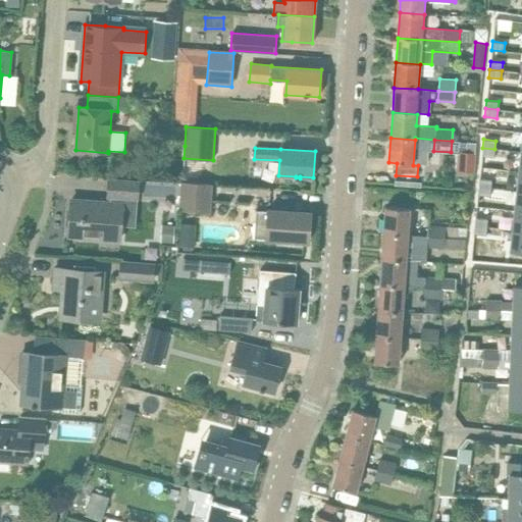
[(482,148),(481,156),(493,157),(494,149),(482,148)]
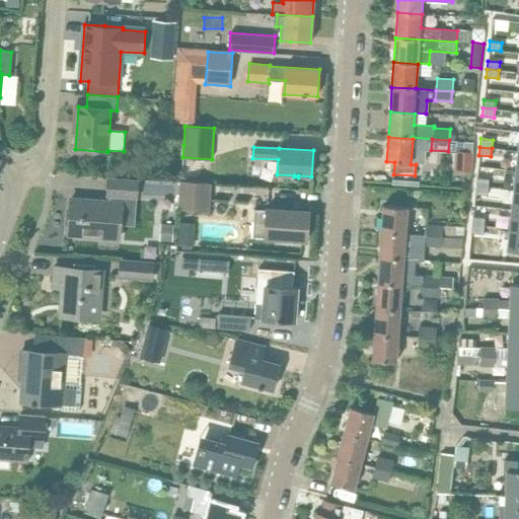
[(476,177),(475,186),(488,187),(489,178),(476,177)]
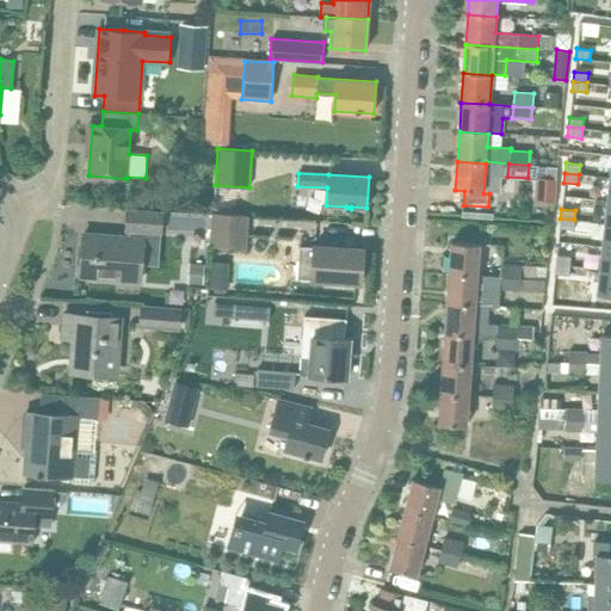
[(161,233),(162,214),(127,210),(125,236),(84,234),(80,276),(141,281),(144,232),(161,233)]
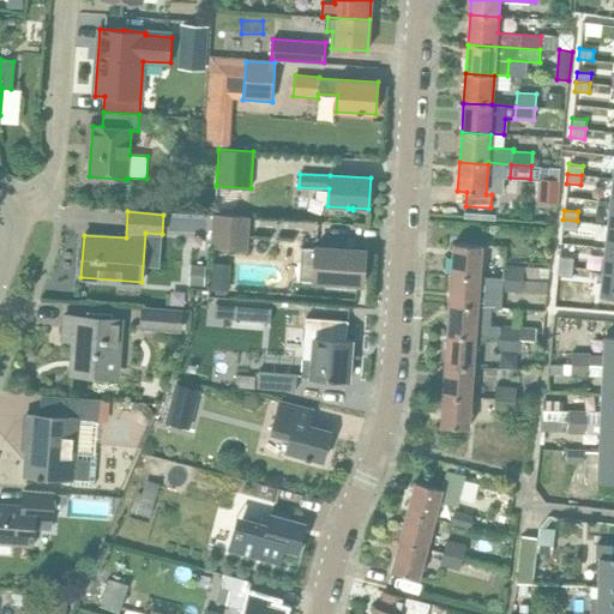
[(247,251),(250,217),(214,214),(211,247),(247,251)]
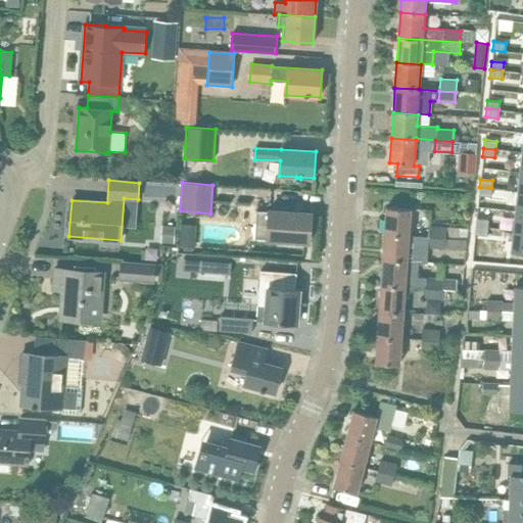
[(479,187),(478,195),(490,196),(491,188),(479,187)]
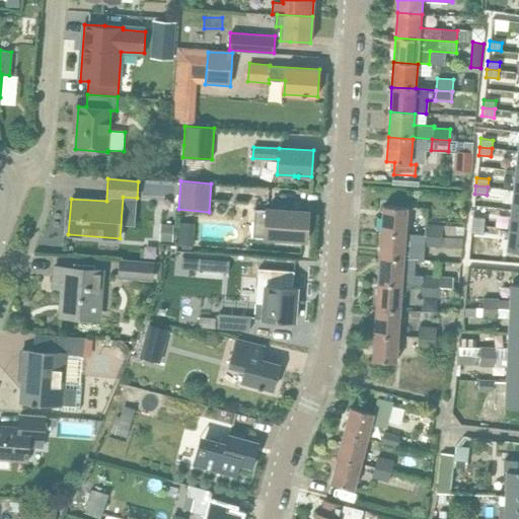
[(406,233),(408,208),(383,206),(381,231),(406,233)]
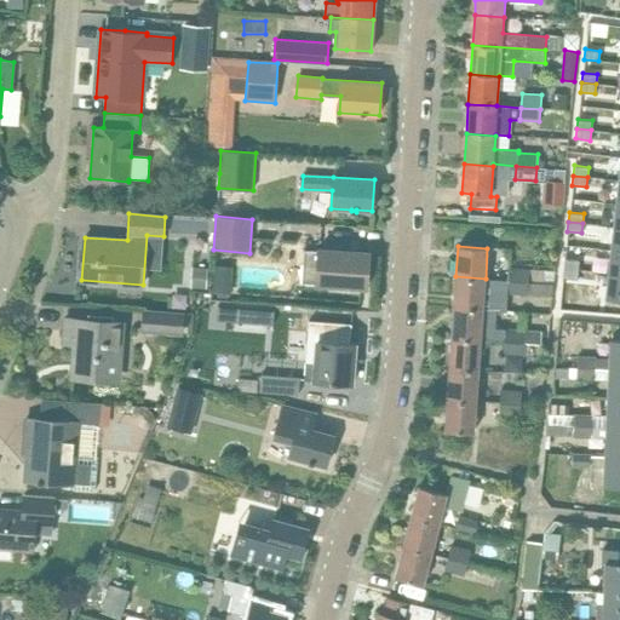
[(304,250),(302,282),(333,285),(333,288),(349,290),(350,286),(367,287),(369,253),(345,252),(319,250),(319,251),(304,250)]
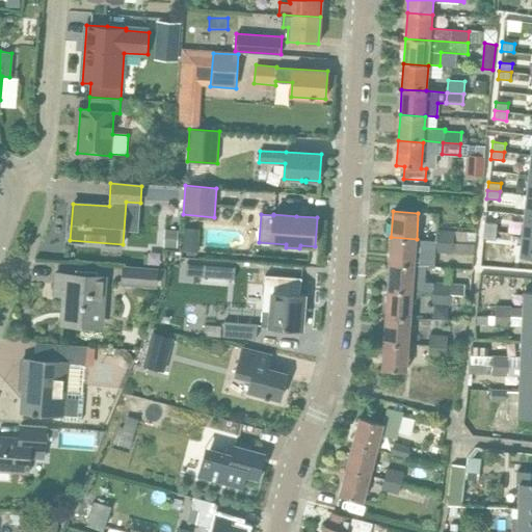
[(531,215),(524,215),(522,235),(531,235),(531,215)]
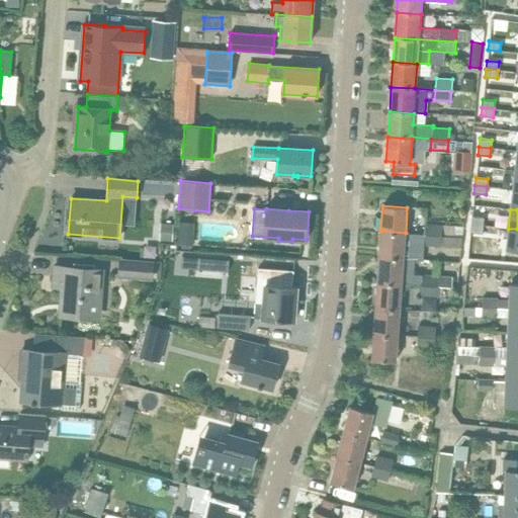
[(471,216),(470,224),(483,226),(484,217),(471,216)]
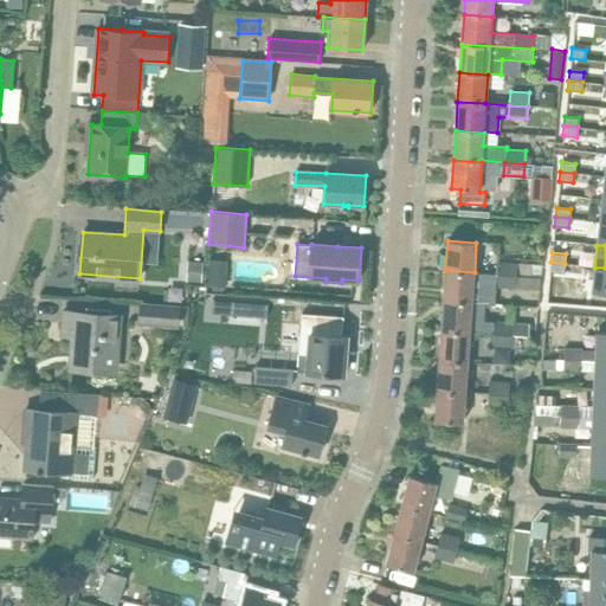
[(220,290),(224,260),(207,259),(204,288),(220,290)]
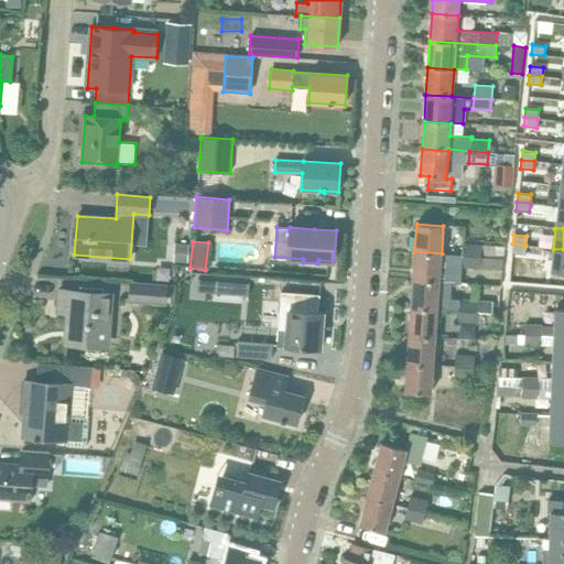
[(495,258),(496,245),(463,243),(462,256),(481,257),(495,258)]
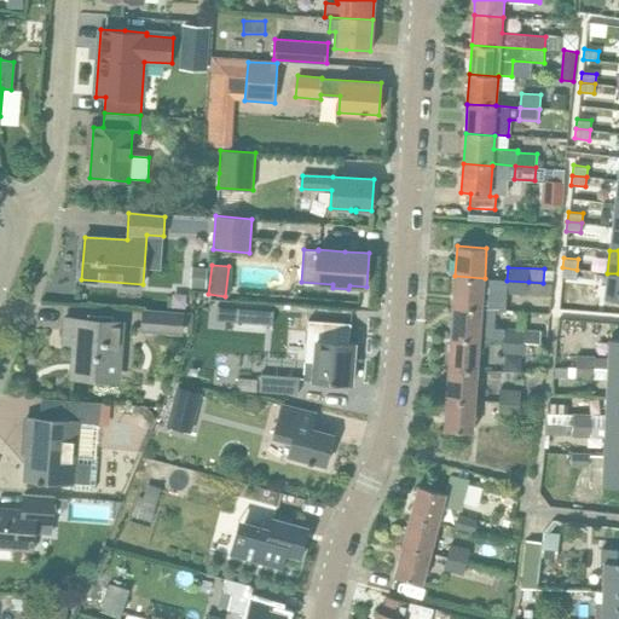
[(562,267),(561,277),(576,279),(577,270),(562,267)]
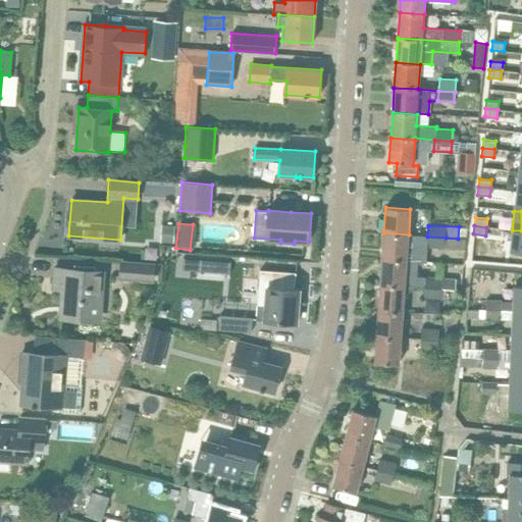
[(521,230),(512,230),(510,251),(521,252),(521,230)]
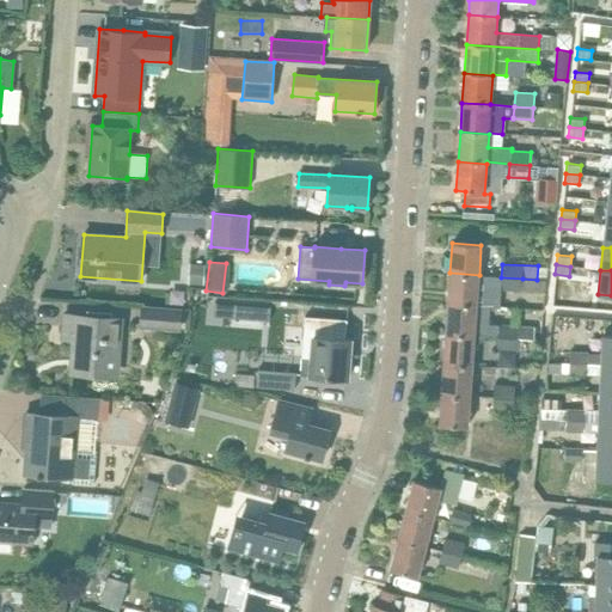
[(521,291),(522,279),(501,277),(479,276),(479,275),(450,273),(447,305),(476,307),(490,307),(501,308),(502,289),(521,291)]
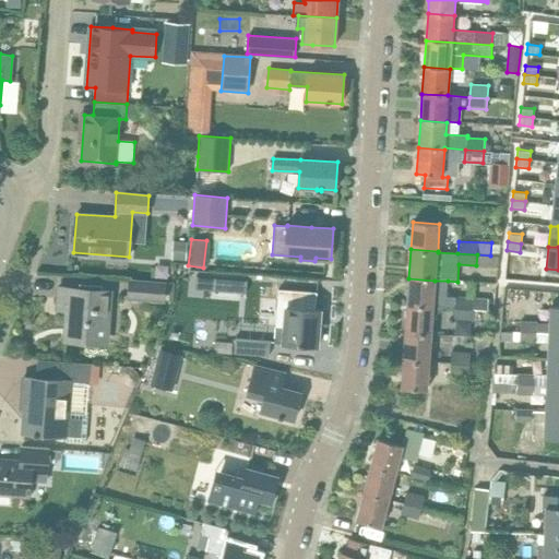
[(217,290),(218,277),(197,276),(195,289),(217,290)]
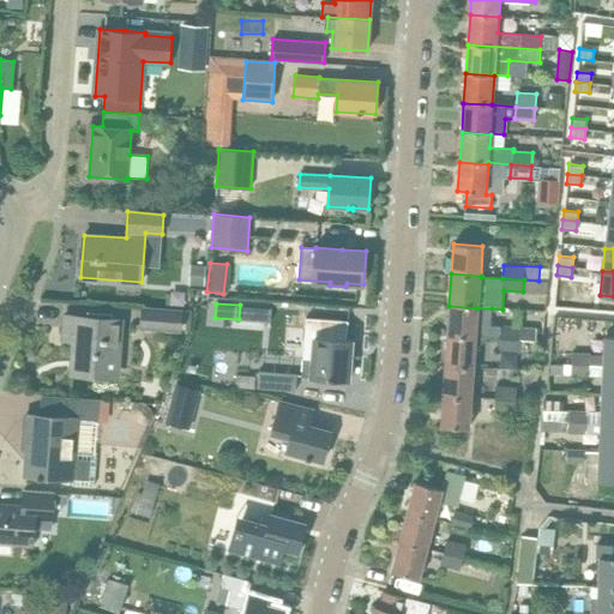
[(570,305),(569,321),(587,321),(588,306),(570,305)]
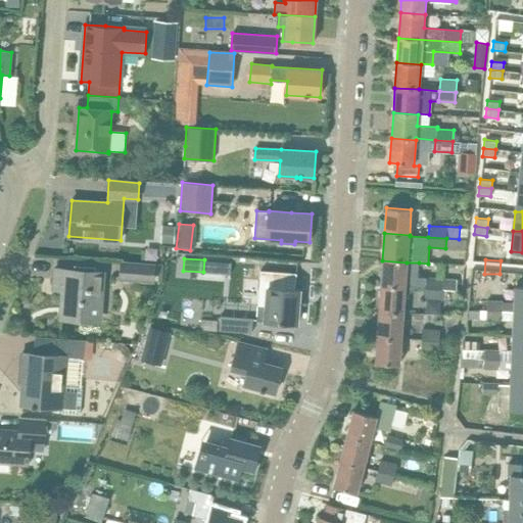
[(426,279),(418,278),(419,263),(407,263),(382,260),(381,286),(405,287),(424,289),(442,290),(457,291),(457,280),(426,278),(426,279)]
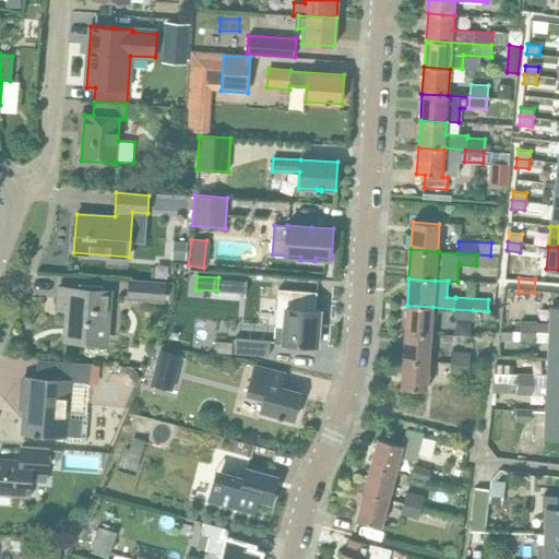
[(166,302),(167,283),(130,281),(129,299),(166,302)]
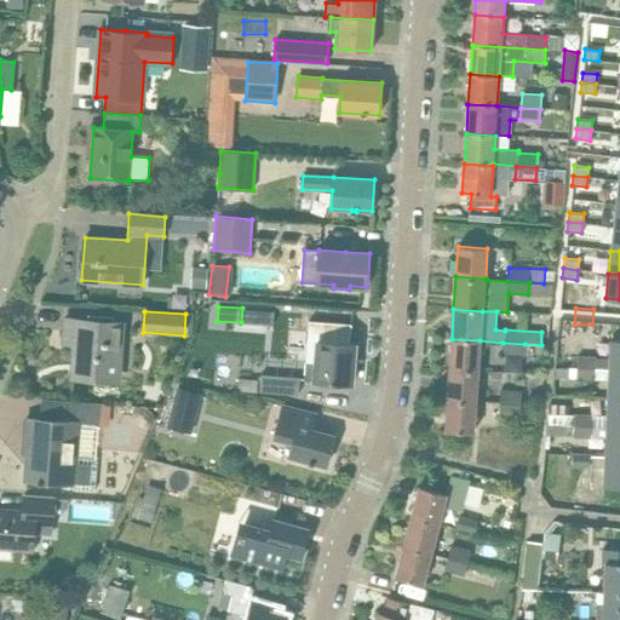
[(116,382),(121,323),(64,319),(63,338),(76,339),(73,378),(97,379),(116,382)]
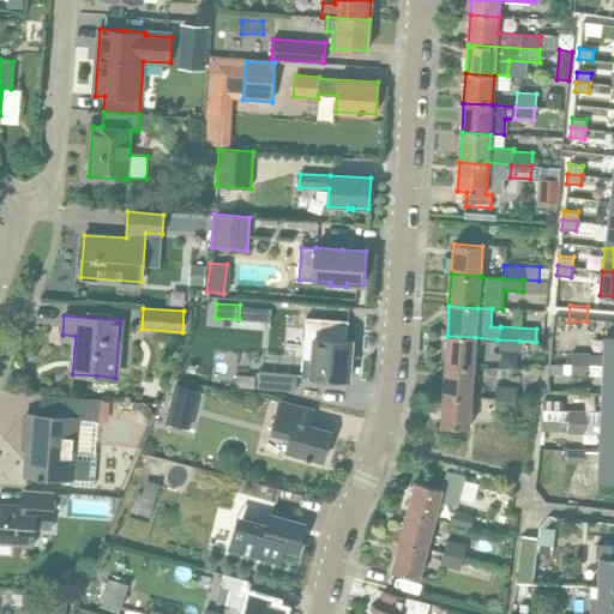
[(473,367),(475,337),(447,336),(445,366),(473,367)]
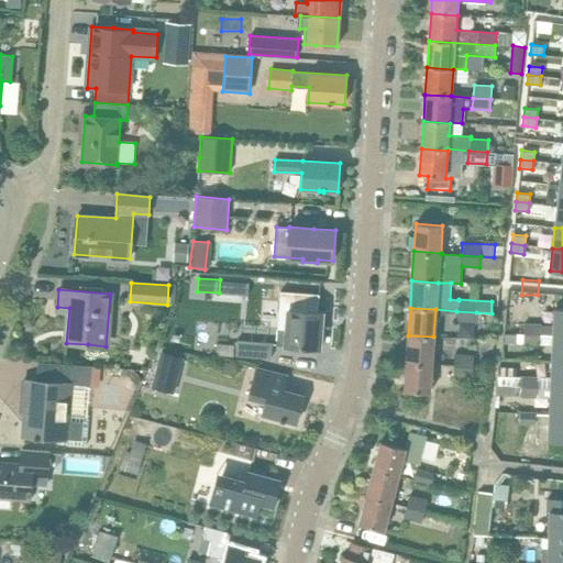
[(320,349),(322,312),(288,310),(287,329),(278,329),(276,345),(320,349)]
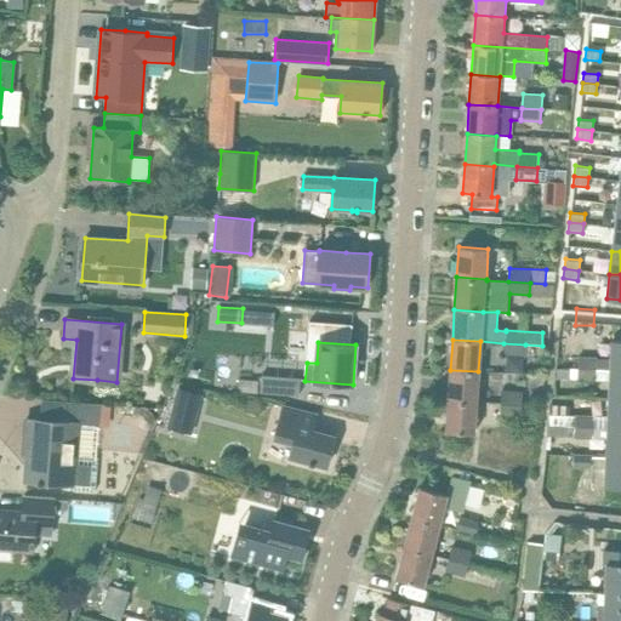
[(609,359),(608,371),(620,371),(620,342),(609,342),(609,359)]
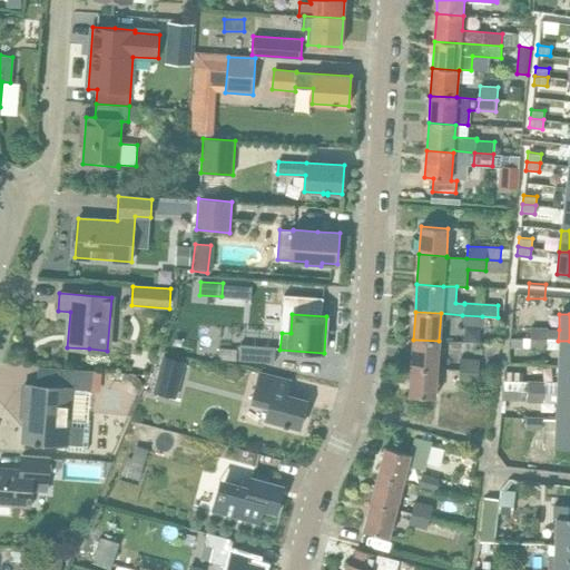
[(481,328),(482,316),(462,315),(461,326),(481,328)]
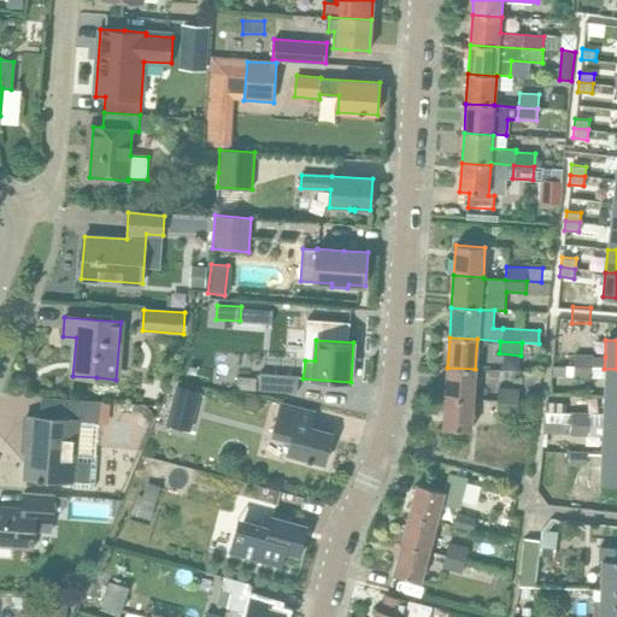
[(574,366),(574,368),(592,369),(592,366),(592,356),(574,354),(574,356),(574,364),(574,366)]
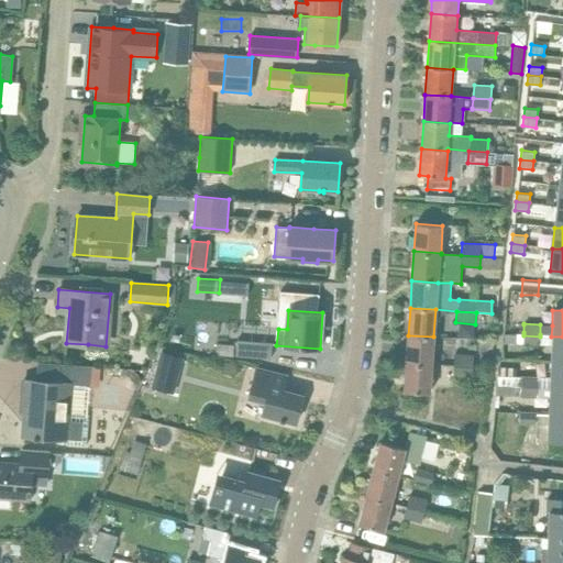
[(432,365),(433,337),(408,335),(406,363),(432,365)]
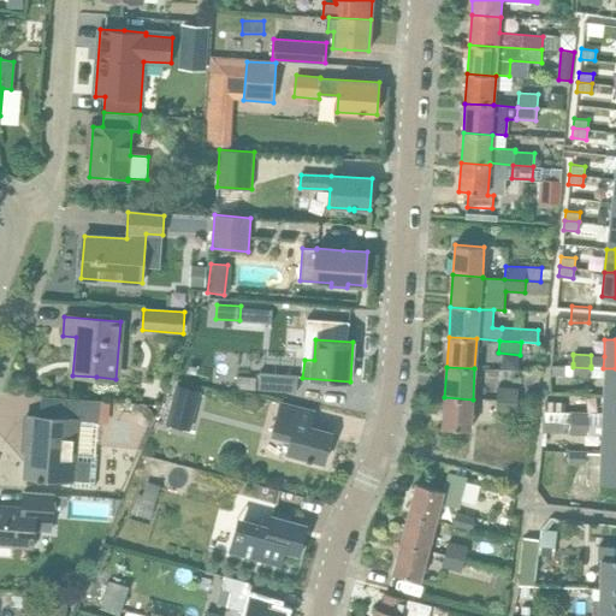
[(615,397),(615,368),(591,368),(573,367),(572,377),(603,378),(602,397),(615,397)]
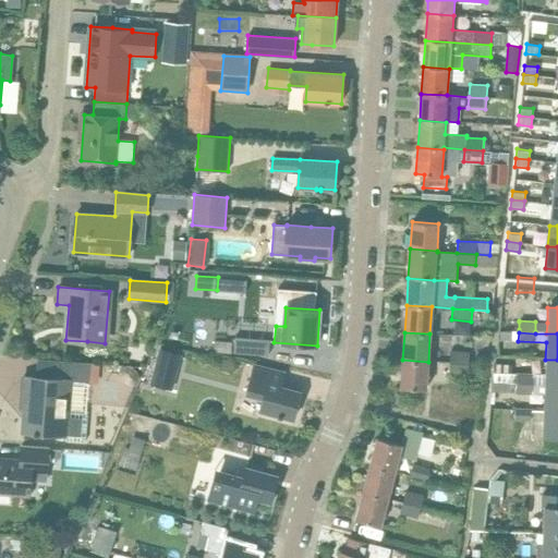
[(268,356),(269,340),(234,338),(233,353),(268,356)]
